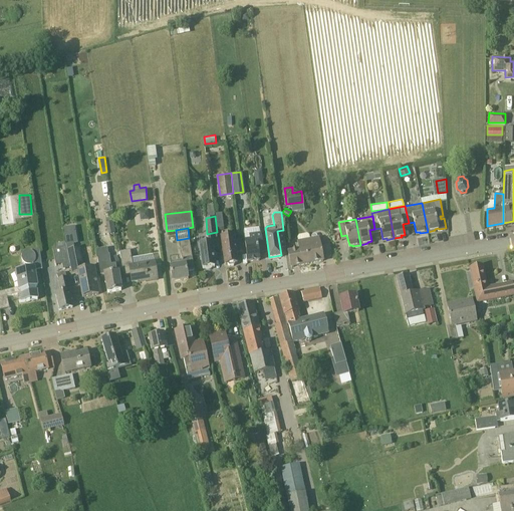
[(263,250),(261,231),(250,233),(250,239),(245,240),(248,260),(259,258),(258,251),(263,250)]
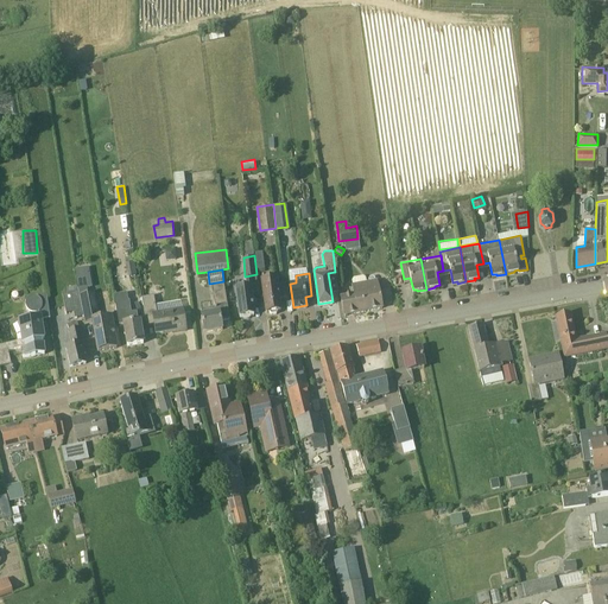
[(369,280),(354,283),(352,284),(354,292),(341,294),(344,313),(382,306),(377,275),(373,273),(371,274),(369,277),(369,280)]
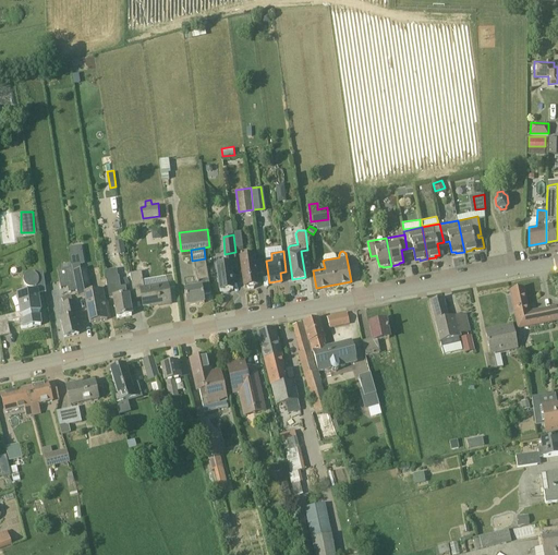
[(230,289),(230,288),(233,288),(230,267),(237,266),(235,252),(225,254),(226,262),(217,263),(220,289),(223,289),(223,290),(225,290),(226,291),(227,291),(228,291),(228,290),(229,290),(229,289),(230,289)]
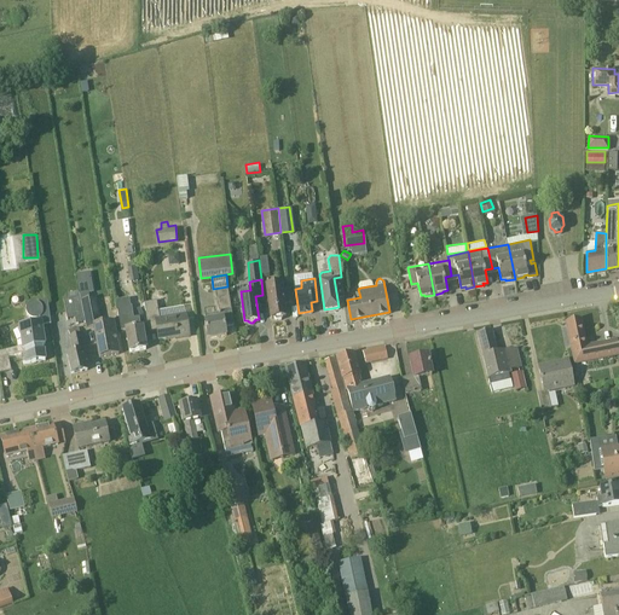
[(281,282),(266,283),(271,317),(273,315),(276,318),(282,318),(283,314),(285,314),(281,282)]
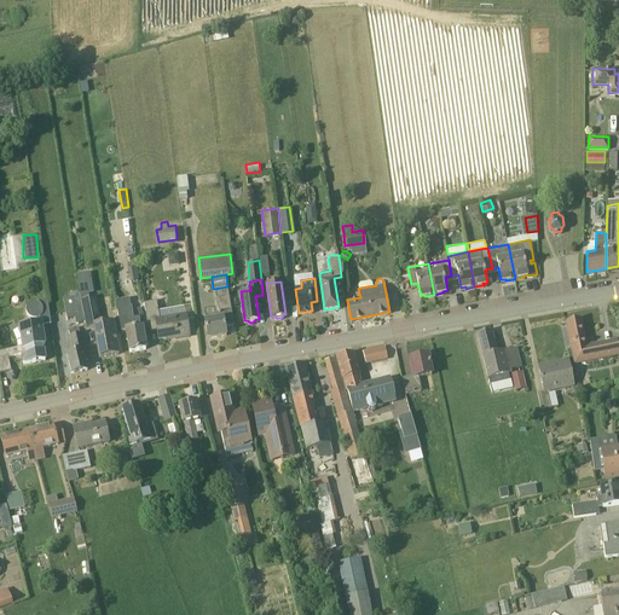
[(76,321),(85,320),(81,299),(79,289),(70,291),(70,290),(65,291),(65,296),(63,296),(67,317),(75,315),(76,321)]
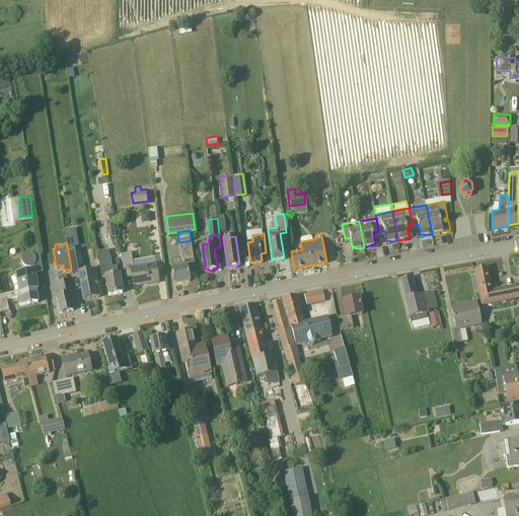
[(79,248),(68,250),(71,269),(72,275),(79,274),(84,298),(100,295),(94,268),(83,271),(79,248)]
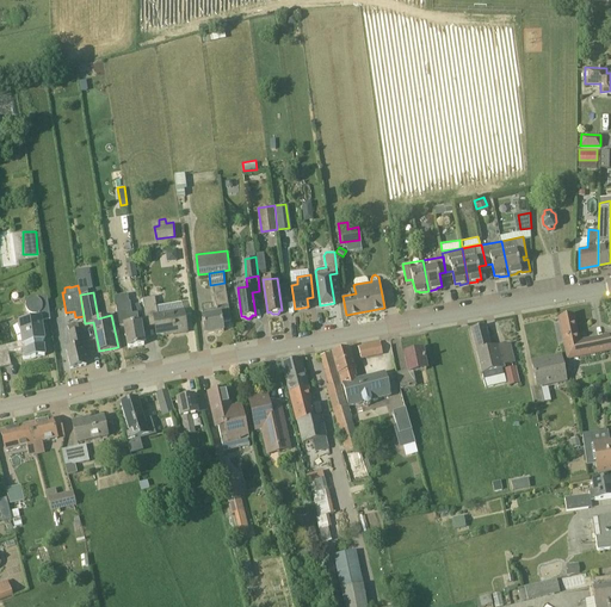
[(50,315),(47,296),(38,295),(38,298),(37,298),(36,298),(34,298),(32,298),(30,299),(29,301),(28,302),(28,303),(28,304),(26,305),(26,307),(26,308),(28,309),(28,310),(29,311),(30,313),(31,314),(34,314),(35,315),(37,314),(39,314),(41,313),(41,316),(50,315)]
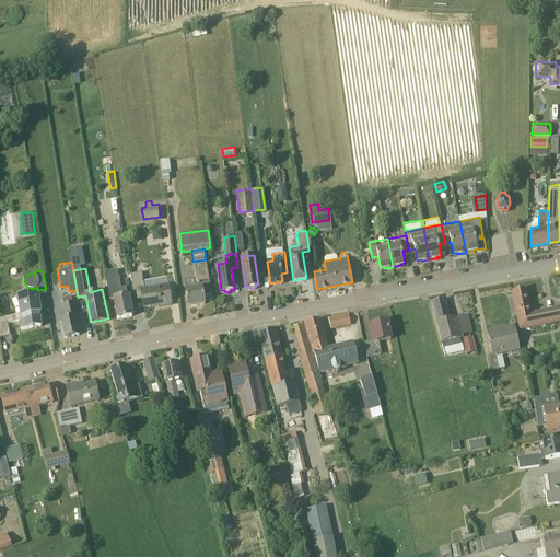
[(142,270),(130,273),(135,296),(141,294),(143,305),(160,303),(160,304),(171,302),(167,283),(144,288),(142,270)]
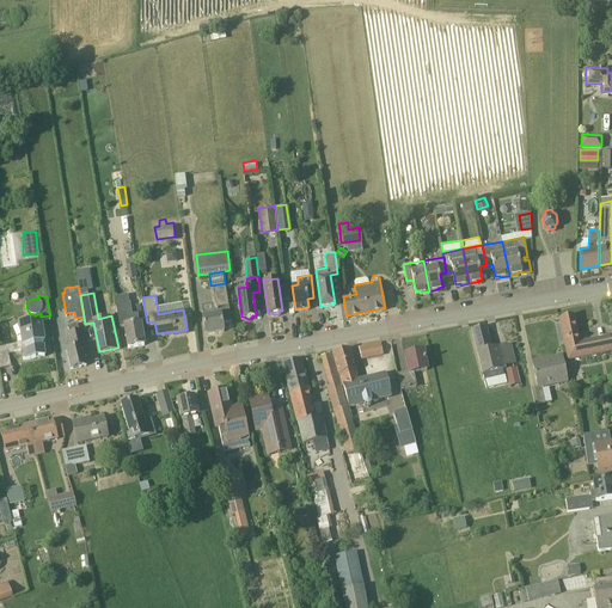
[(215,299),(216,307),(228,305),(227,296),(215,299)]
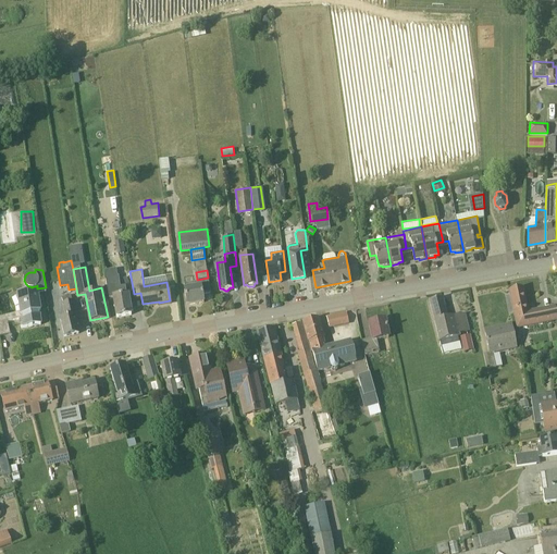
[(118,273),(106,275),(108,285),(112,284),(113,294),(113,295),(116,315),(132,312),(127,292),(121,293),(118,273)]
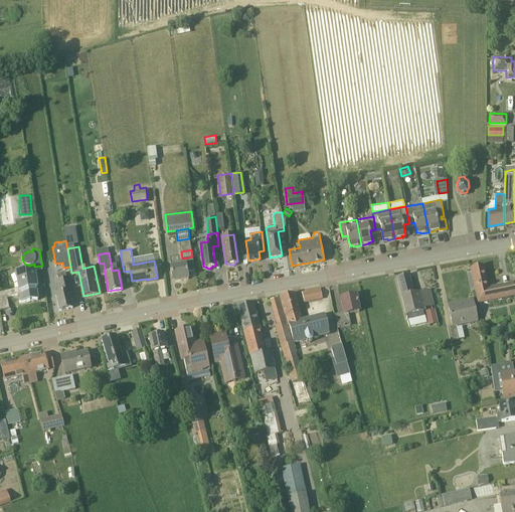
[(194,269),(192,257),(182,259),(183,264),(170,266),(173,280),(188,277),(187,270),(194,269)]
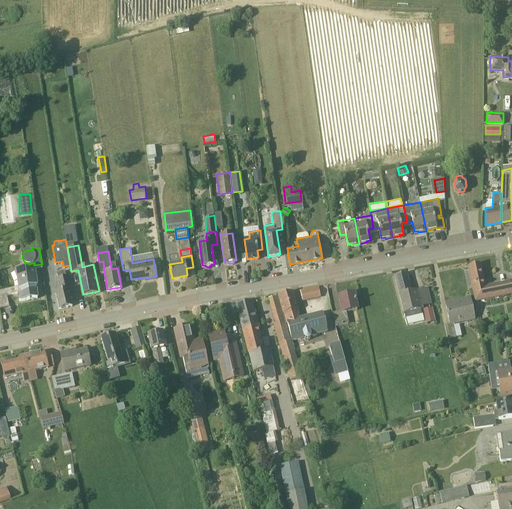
[(480,262),(468,265),(476,299),(511,291),(509,279),(485,284),(480,262)]
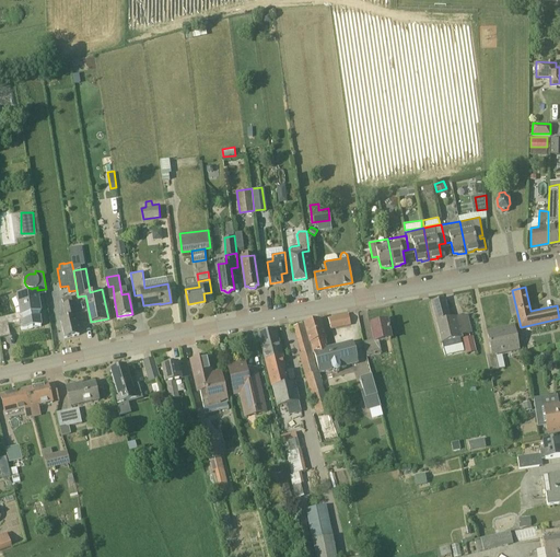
[(20,304),(20,311),(21,317),(22,317),(22,320),(20,321),(21,327),(41,324),(39,315),(38,311),(41,310),(37,290),(30,291),(30,290),(24,292),(18,293),(18,294),(15,296),(20,304)]
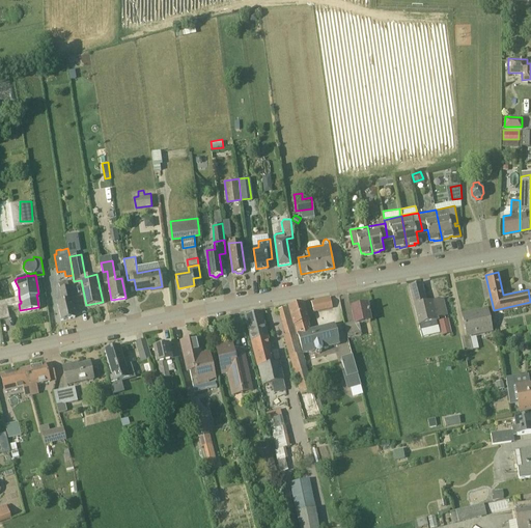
[(67,279),(59,281),(63,301),(57,302),(61,318),(75,315),(73,307),(75,307),(73,298),(70,285),(68,285),(67,279)]
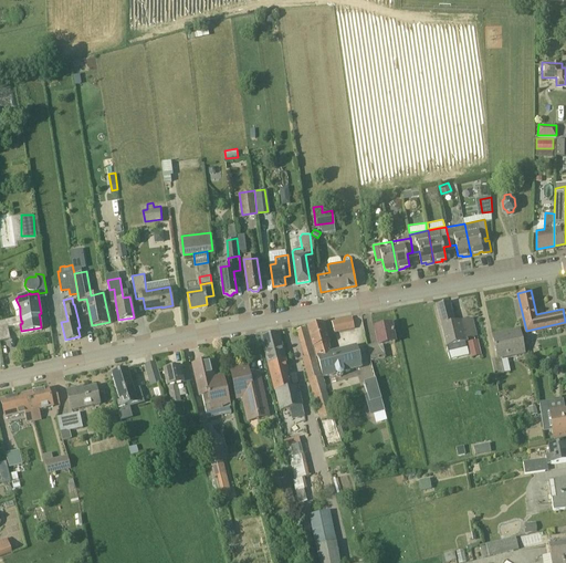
[(436,304),(446,341),(448,350),(467,345),(465,340),(468,340),(467,336),(475,334),(473,325),(475,324),(474,321),(473,322),(472,316),(454,321),(449,301),(436,304)]
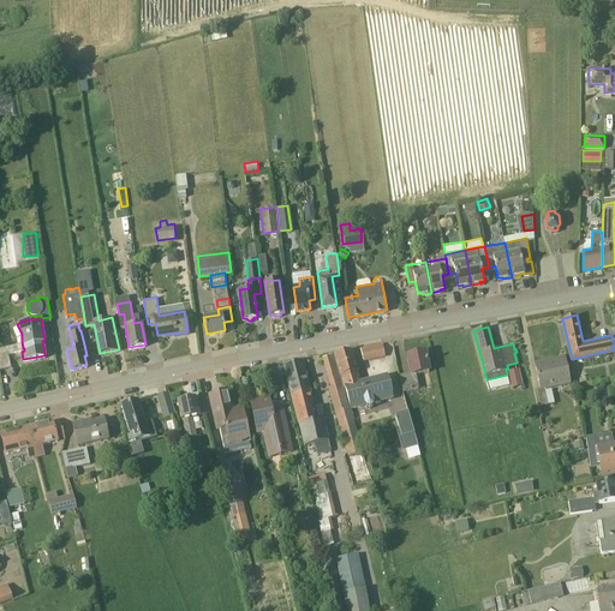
[(351,348),(335,353),(351,406),(364,402),(364,403),(366,406),(370,407),(374,405),(374,401),(374,400),(393,395),(387,373),(358,382),(354,370),(356,370),(351,348)]
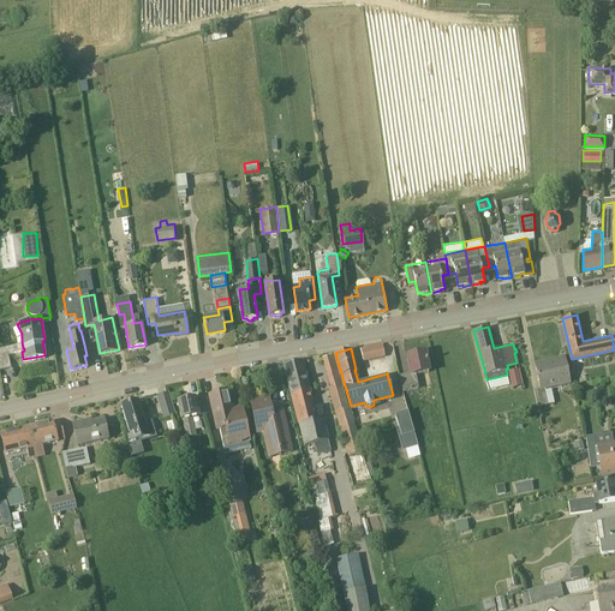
[(419,385),(416,372),(429,370),(425,351),(407,354),(411,372),(400,375),(404,389),(419,385)]
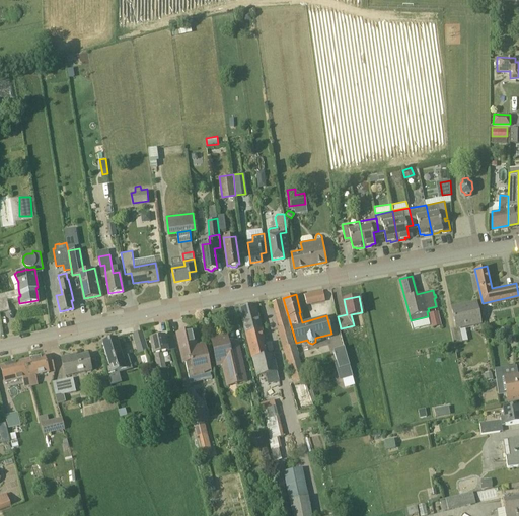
[(468,304),(452,308),(455,323),(471,320),(472,323),(480,321),(476,300),(467,302),(468,304)]
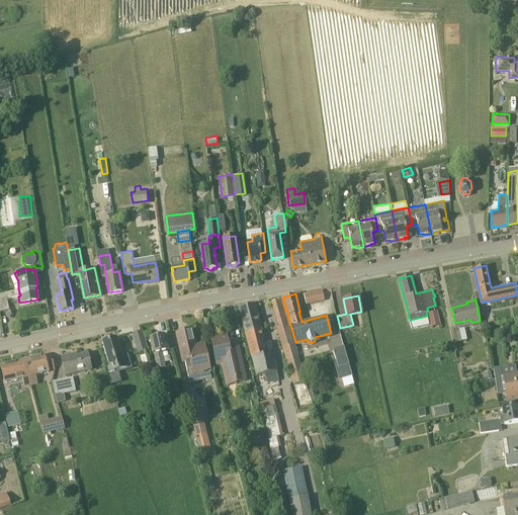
[(276,369),(271,350),(269,339),(263,341),(260,328),(254,303),(240,307),(257,373),(264,371),(266,378),(273,376),(274,378),(278,377),(277,372),(276,368),(276,369)]
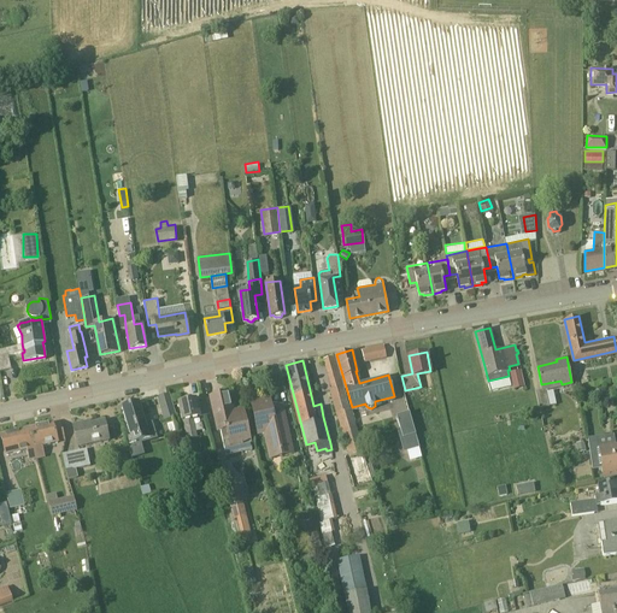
[(519,369),(510,370),(515,387),(524,384),(519,369)]
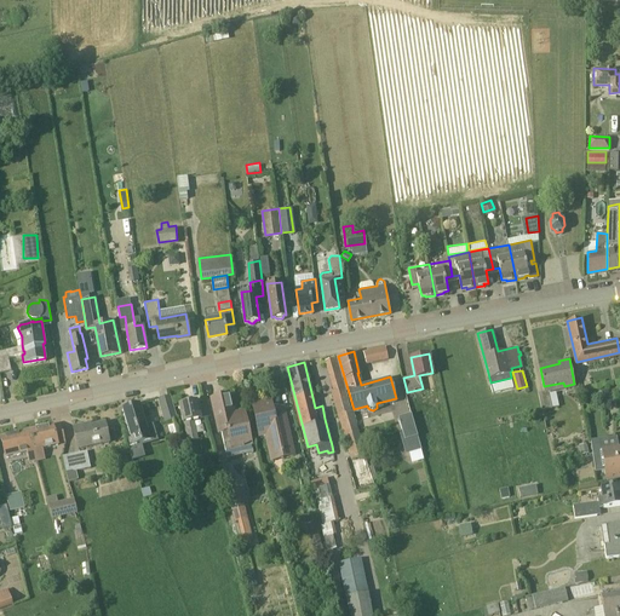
[(350,409),(344,386),(332,390),(338,413),(339,413),(350,456),(348,458),(356,485),(372,482),(351,409),(350,409)]
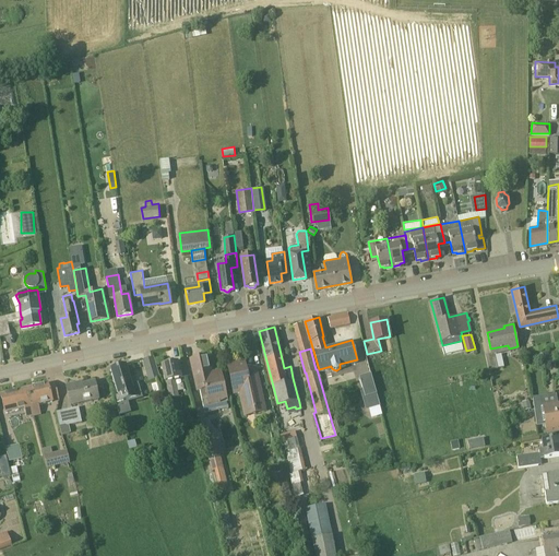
[(495,352),(486,353),(488,368),(498,366),(495,352)]
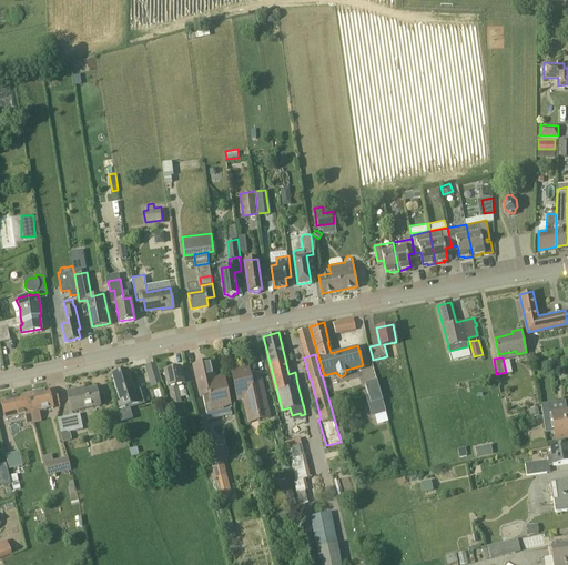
[(205,406),(211,404),(212,410),(231,406),(223,375),(214,377),(210,360),(193,364),(201,394),(203,394),(205,406)]
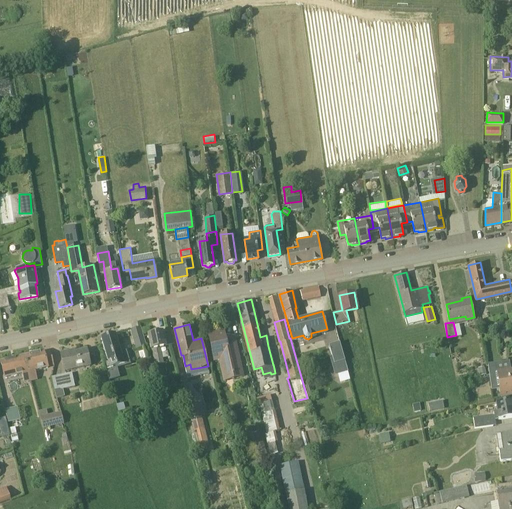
[(140,326),(131,328),(137,346),(146,343),(140,326)]
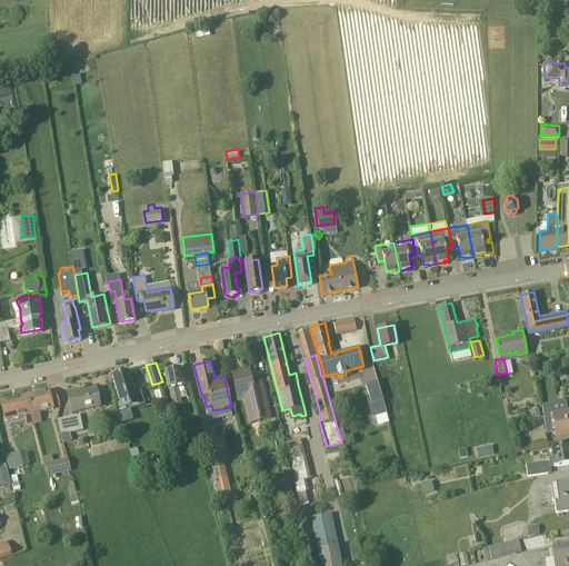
[(238,398),(245,397),(250,421),(269,417),(260,373),(250,375),(248,364),(231,368),(238,398)]
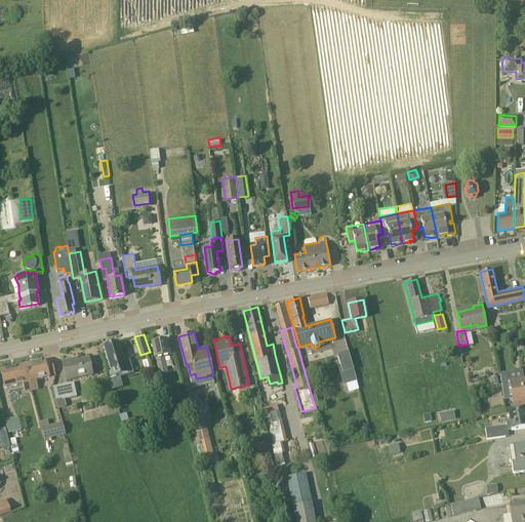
[(167,338),(152,342),(155,357),(156,357),(159,371),(167,370),(164,355),(170,354),(167,338)]
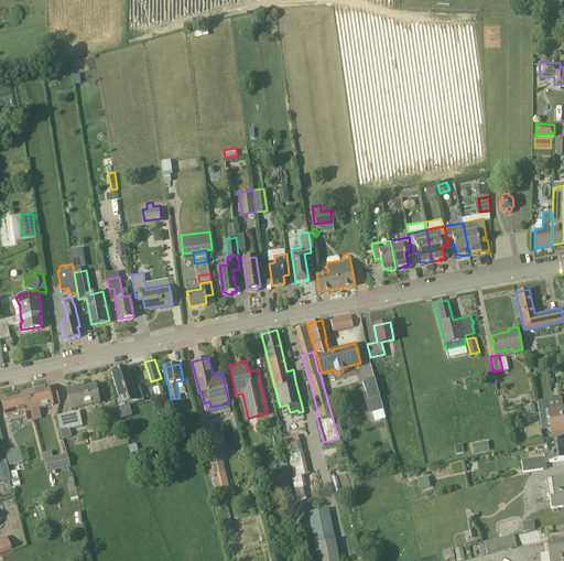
[(111,371),(121,403),(117,405),(120,416),(130,412),(127,401),(137,398),(127,367),(111,371)]
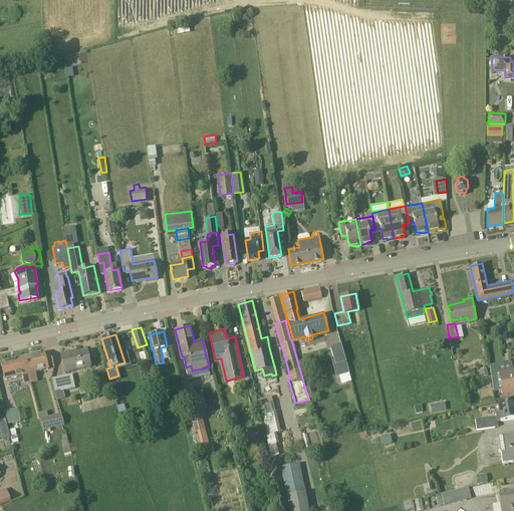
[(349,371),(341,342),(330,345),(338,374),(349,371)]
